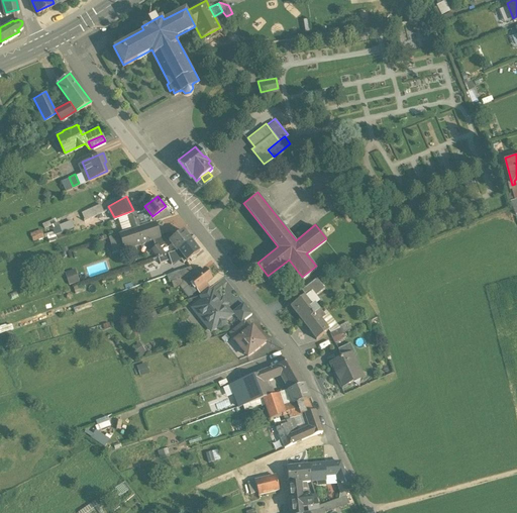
[(84,217),(84,218),(104,209),(100,202),(82,210),(85,216),(84,217)]
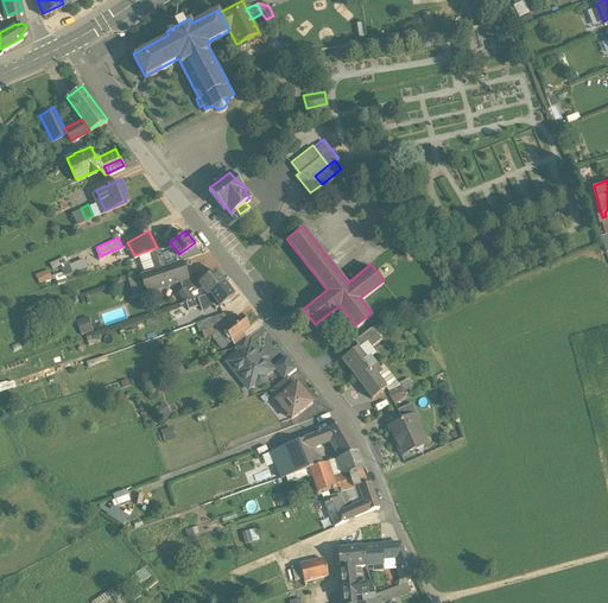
[(195,242),(179,254),(181,258),(201,251),(195,242)]
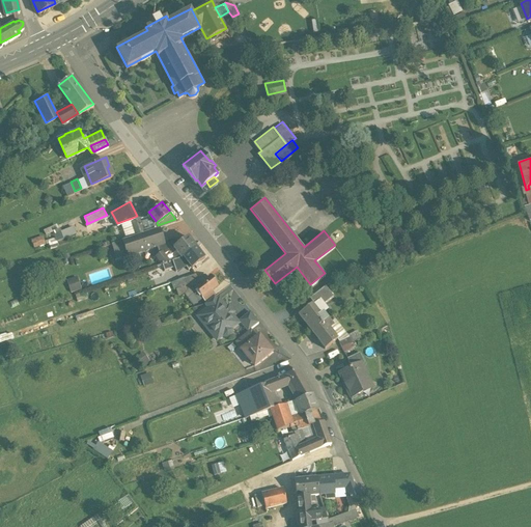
[(347,213),(324,230),(335,245),(339,250),(362,232),(347,213)]
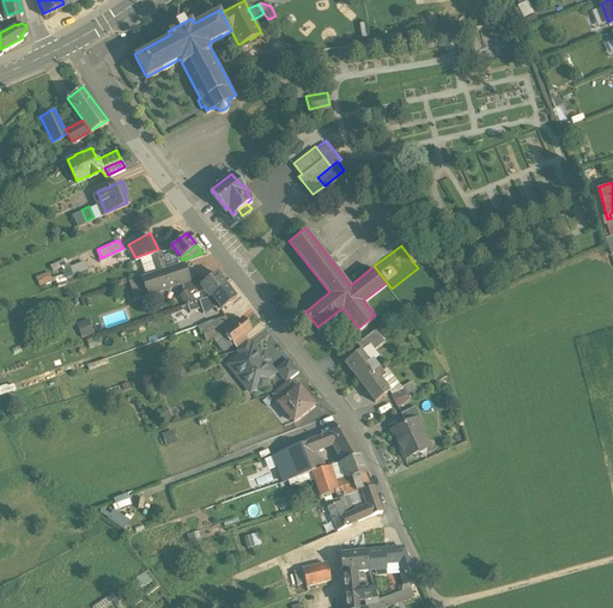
[(158,249),(152,251),(157,268),(165,266),(167,265),(161,248),(158,249)]
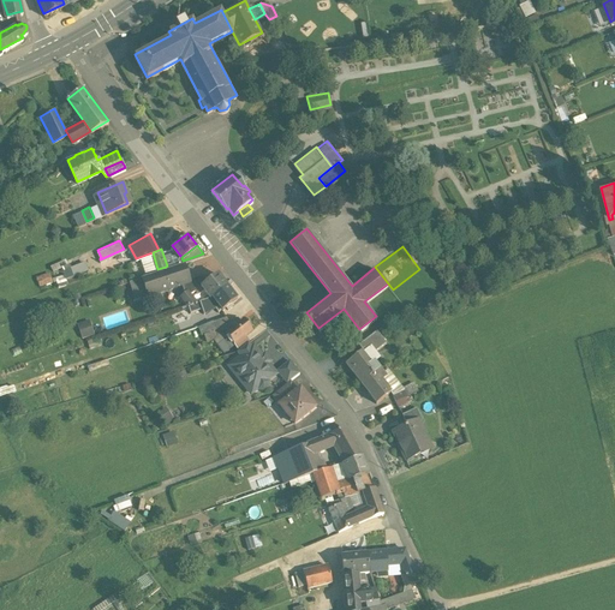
[(60,259),(66,275),(88,267),(84,257),(69,264),(66,257),(60,259)]
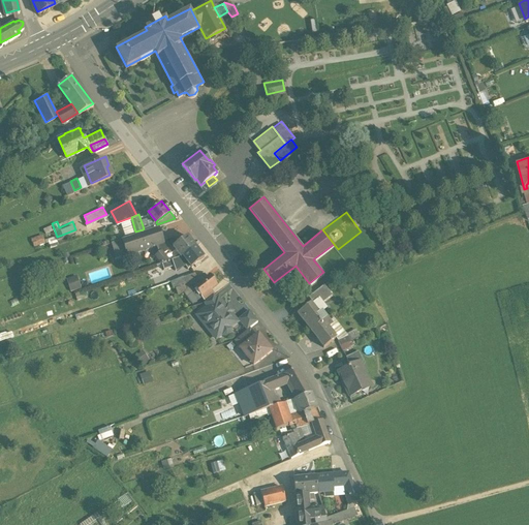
[(144,228),(143,229),(135,232),(122,236),(128,252),(156,242),(163,240),(162,238),(157,224),(144,228)]
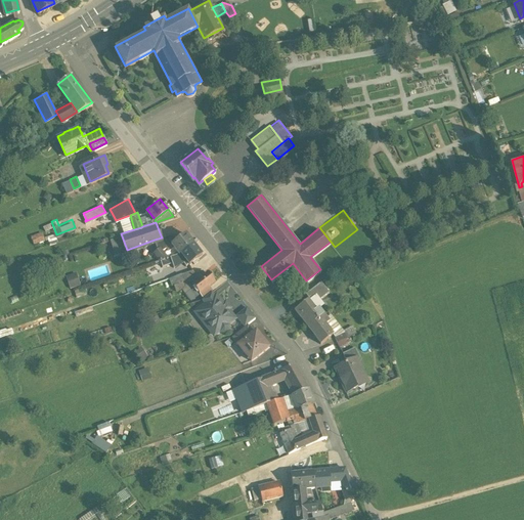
[(176,237),(172,242),(171,242),(172,243),(173,246),(178,252),(180,251),(192,241),(185,230),(176,237)]
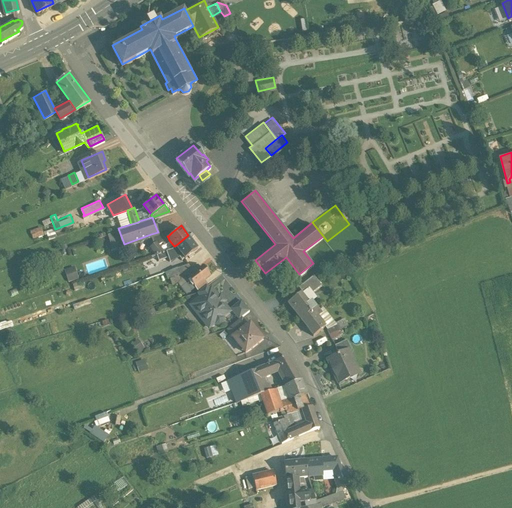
[(168,226),(157,230),(158,232),(151,234),(154,242),(156,240),(158,243),(163,240),(168,237),(167,236),(168,236),(172,232),(168,226)]
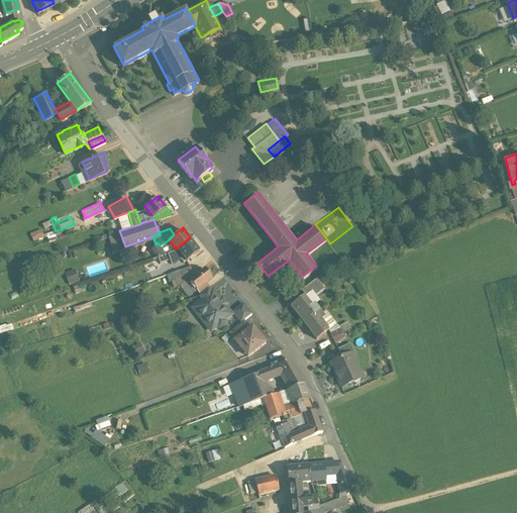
[(119,230),(108,234),(113,249),(125,246),(119,230)]
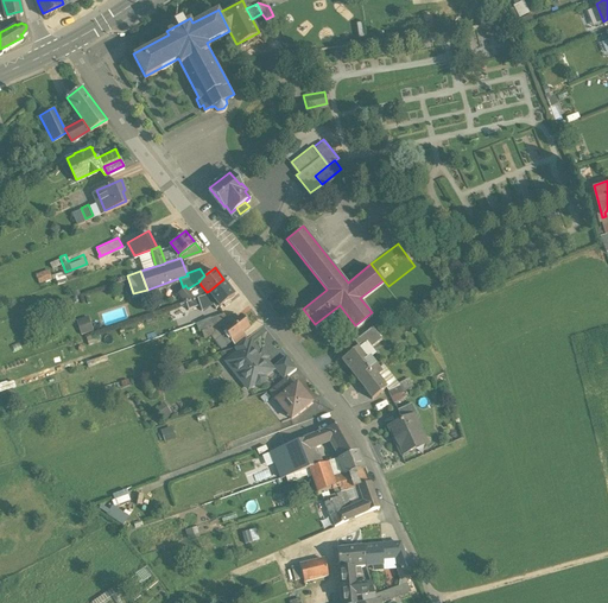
[(234,293),(223,279),(209,291),(214,296),(220,304),(225,300),(226,303),(229,300),(228,298),(234,293)]
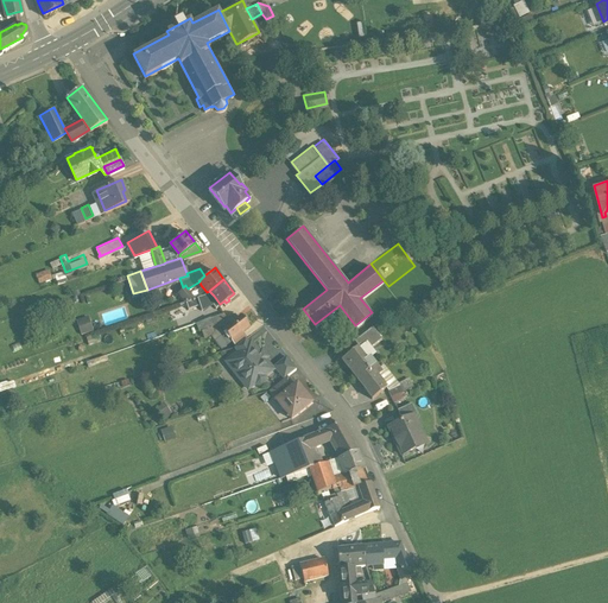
[(183,287),(179,291),(185,299),(195,297),(188,289),(185,285),(183,287)]
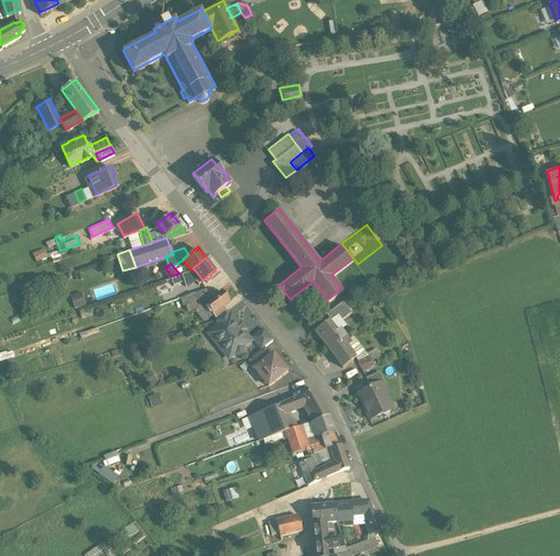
[(193,268),(190,269),(183,273),(187,279),(188,280),(189,279),(197,273),(193,268)]
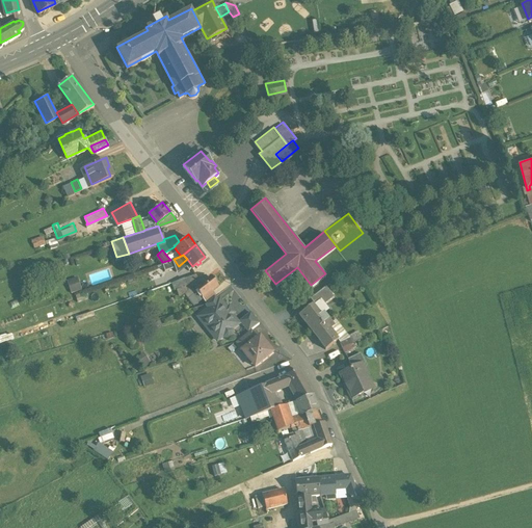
[(157,264),(160,276),(166,274),(162,263),(157,264)]
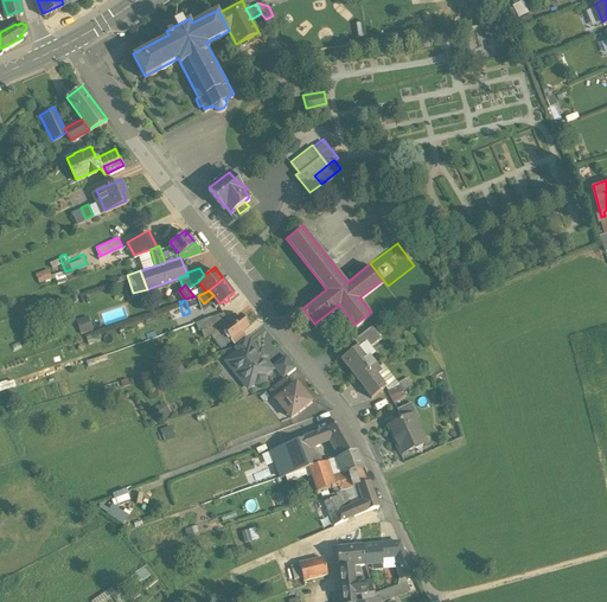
[(88,312),(76,315),(81,331),(93,326),(88,312)]
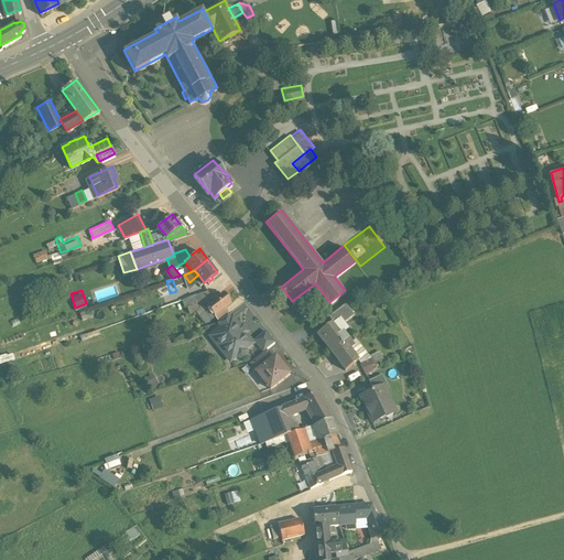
[(205,322),(215,313),(205,300),(210,297),(206,290),(184,298),(190,312),(195,309),(205,322)]
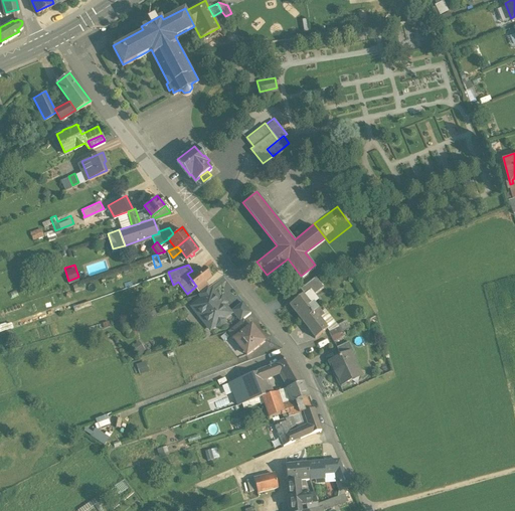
[(199,270),(197,267),(192,271),(187,274),(196,286),(204,280),(211,275),(204,266),(199,270)]
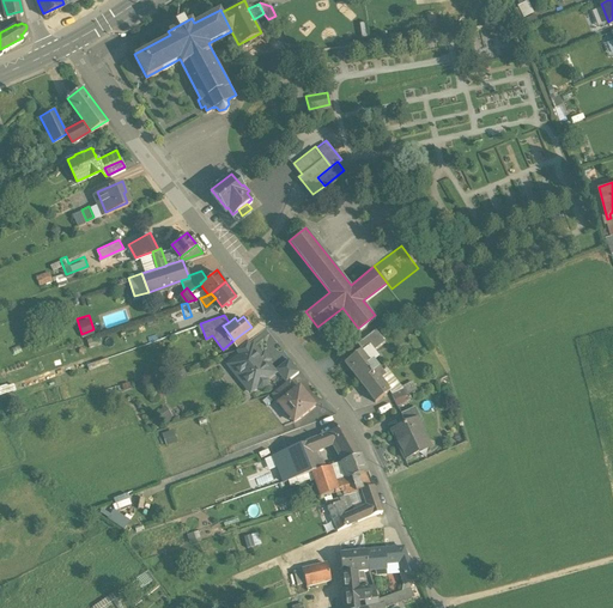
[(375,327),(358,340),(363,347),(369,342),(372,347),(384,338),(375,327)]
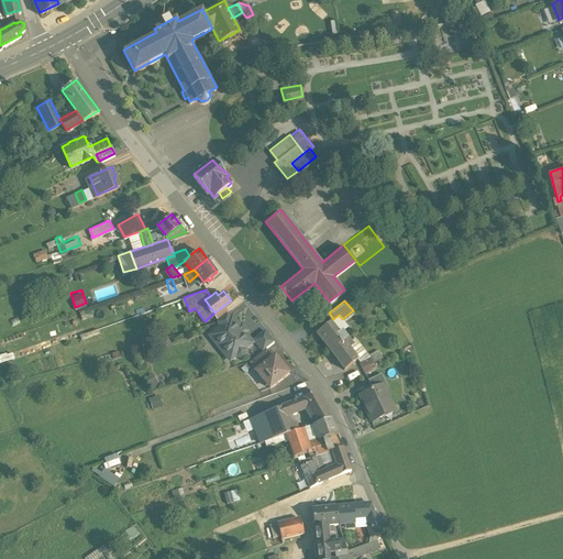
[(213,314),(218,319),(228,311),(223,306),(214,313),(213,314)]
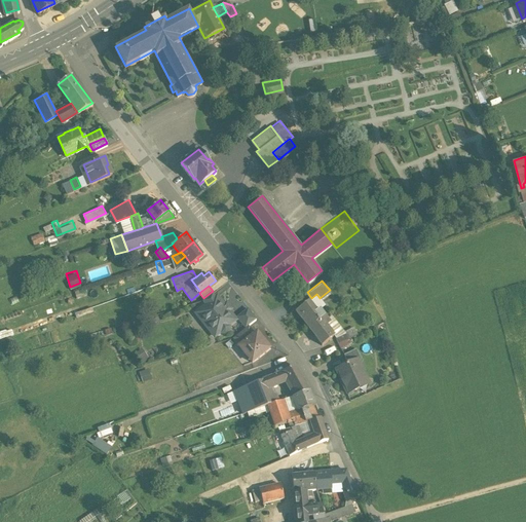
[(203,298),(202,298),(207,303),(216,295),(213,291),(203,298)]
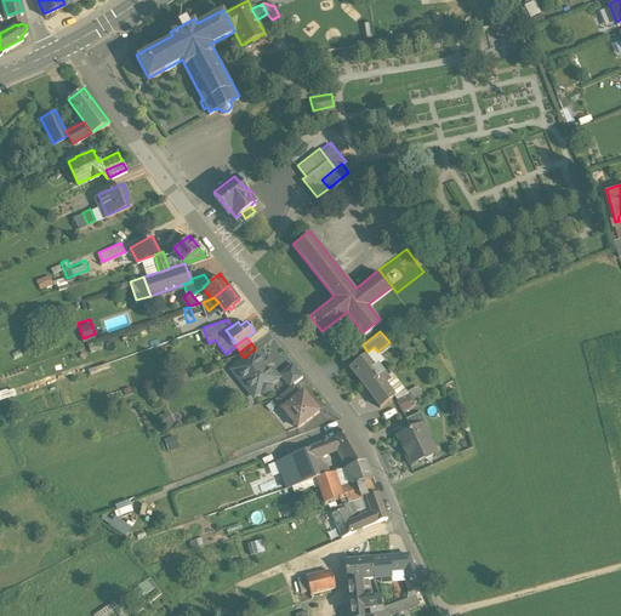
[(277,374),(256,348),(255,348),(244,358),(232,366),(255,394),(261,389),(261,388),(266,388),(269,386),(269,381),(277,374)]
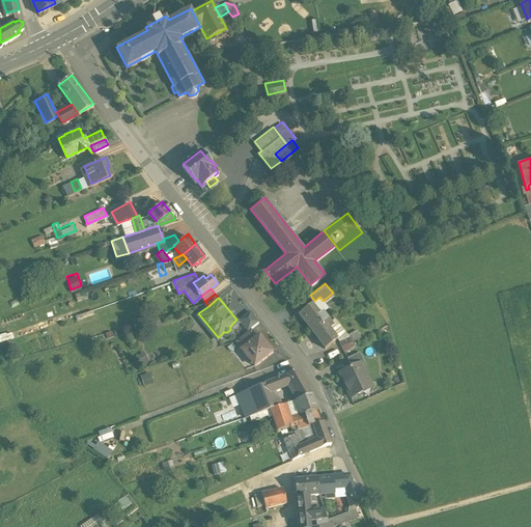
[(318,313),(310,303),(299,312),(311,329),(328,316),(322,310),(318,313)]
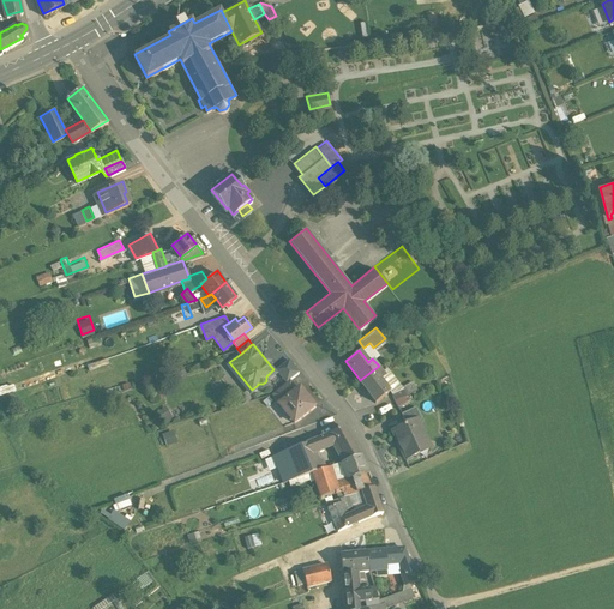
[(276,367),(287,379),(299,369),(289,357),(276,367)]
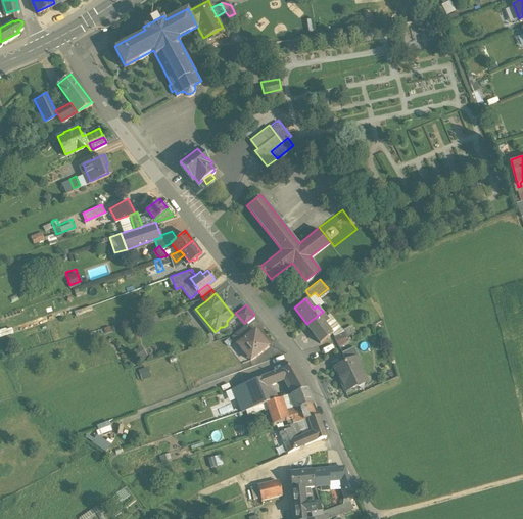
[(323,312),(306,324),(319,341),(331,331),(324,321),(328,318),(326,315),(323,312)]
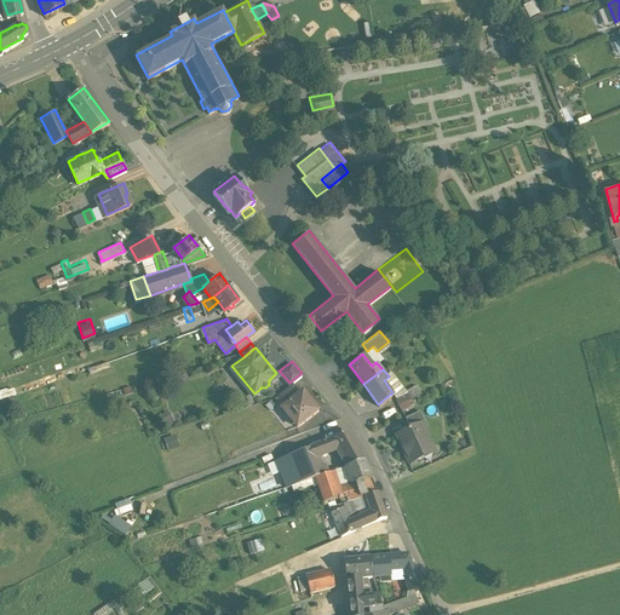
[(392,392),(396,396),(407,390),(391,371),(386,373),(389,377),(384,380),(392,392)]
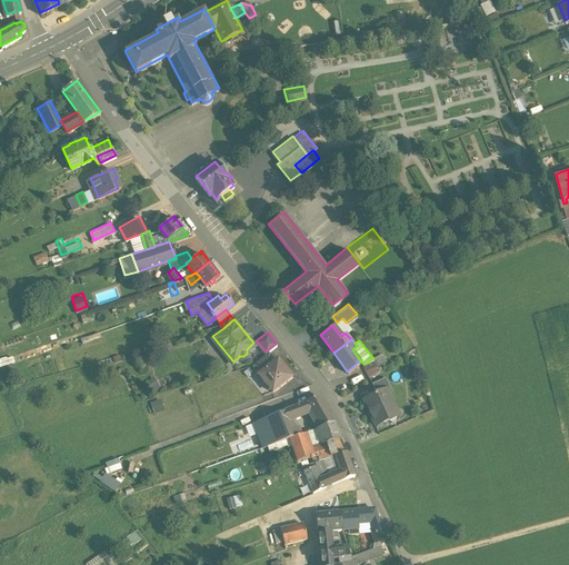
[(269,349),(251,363),(259,372),(276,358),(269,349)]
